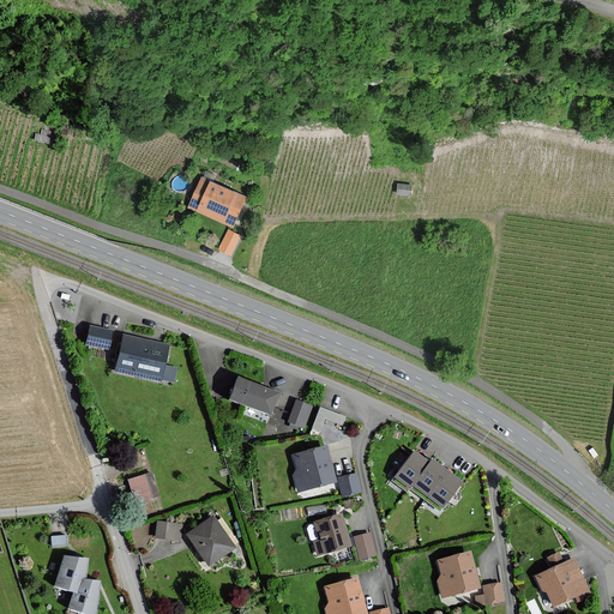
[(73,126),(65,125),(62,133),(72,136),(73,126)]
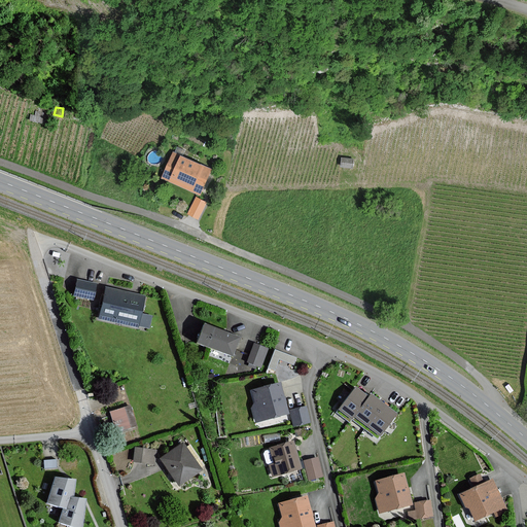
[(41,123),(43,113),(36,111),(35,116),(31,115),(30,120),(41,123)]
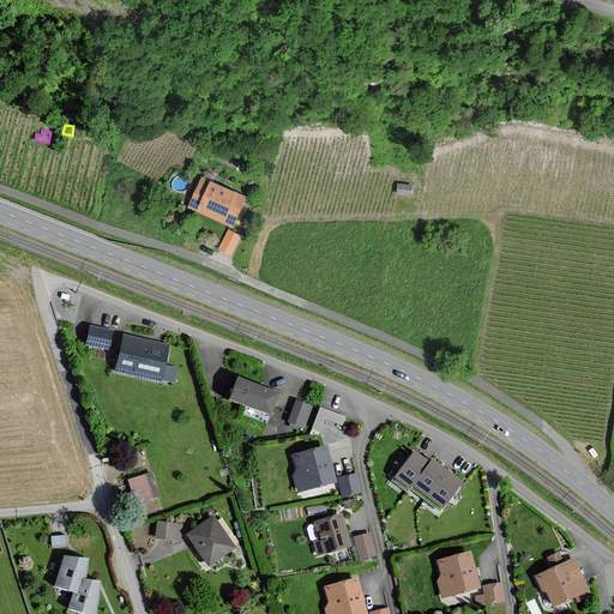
[(203,178),(190,206),(234,226),(246,196),(203,178)]
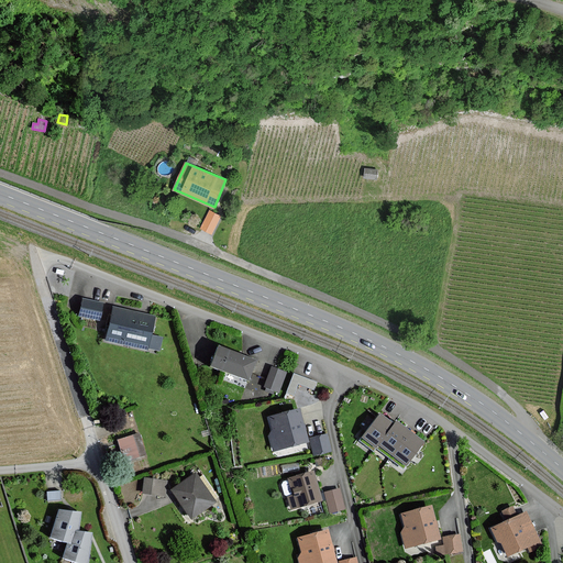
[(365,169),(364,178),(376,179),(376,170),(365,169)]
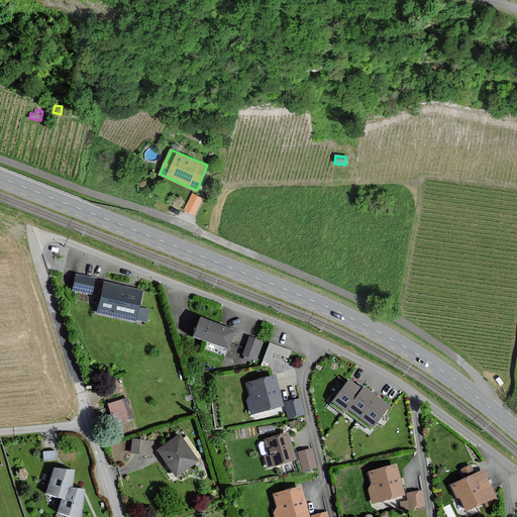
[(185,208),(195,213),(203,198),(193,193),(185,208)]
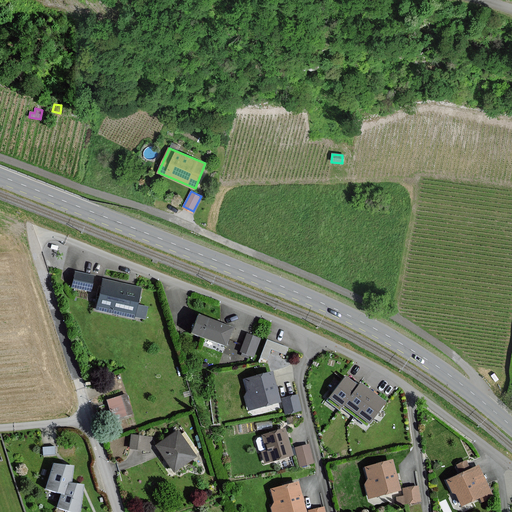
[(93,275),(75,272),(73,282),(72,288),(90,292),(91,285),(93,275)]
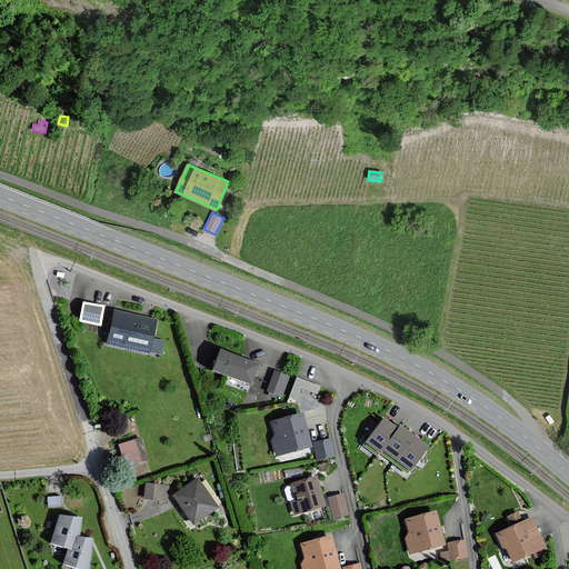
[(106,345),(149,355),(150,351),(150,350),(152,341),(153,338),(157,319),(113,309),(107,341),(106,345)]
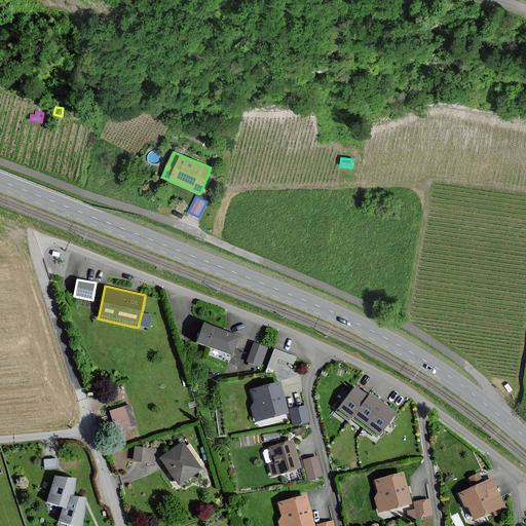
[(148,327),(151,314),(144,312),(142,312),(141,315),(139,324),(139,325),(148,327)]
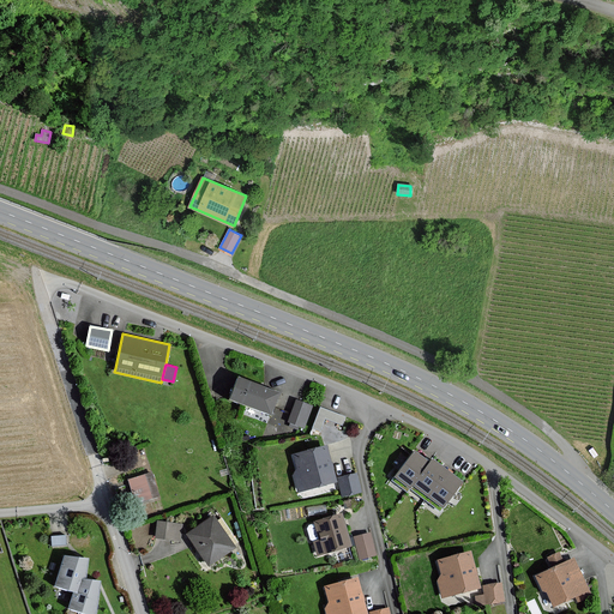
[(277,395),(238,379),(230,397),(229,399),(246,405),(269,415),(277,395)]
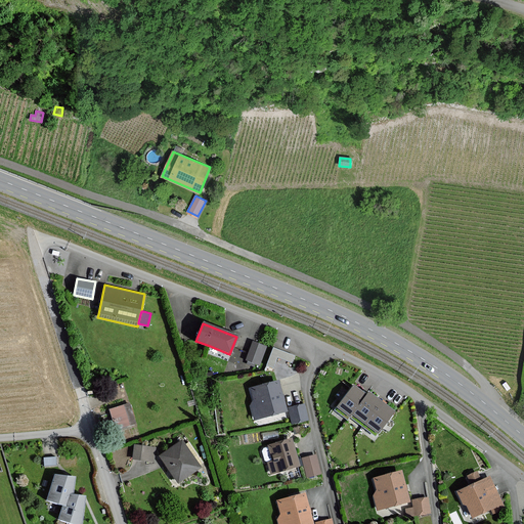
[(267,347),(253,342),(246,361),(260,366),(267,347)]
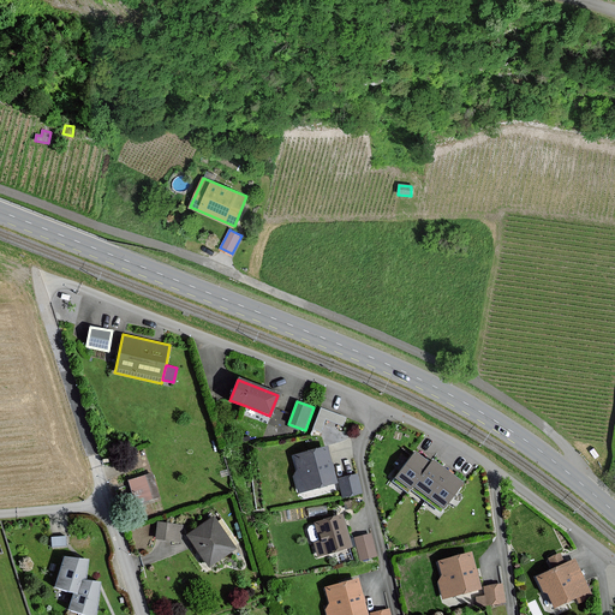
[(341,425),(345,418),(321,408),(312,429),(320,431),(324,419),(341,425)]
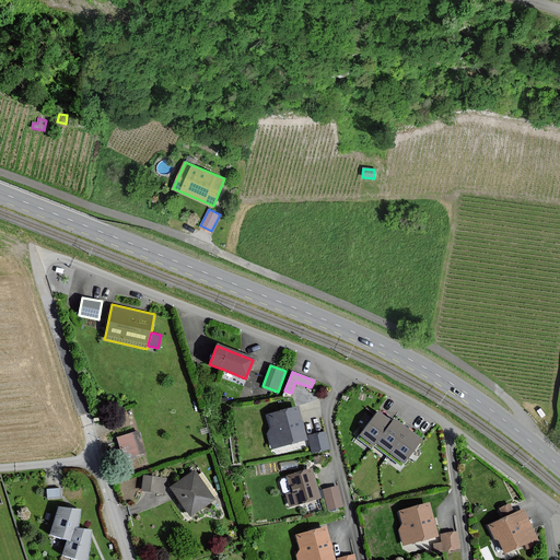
[(306,436),(300,407),(284,410),(267,415),(271,430),(267,431),(272,453),(310,443),(313,454),(331,448),(327,431),(306,436)]
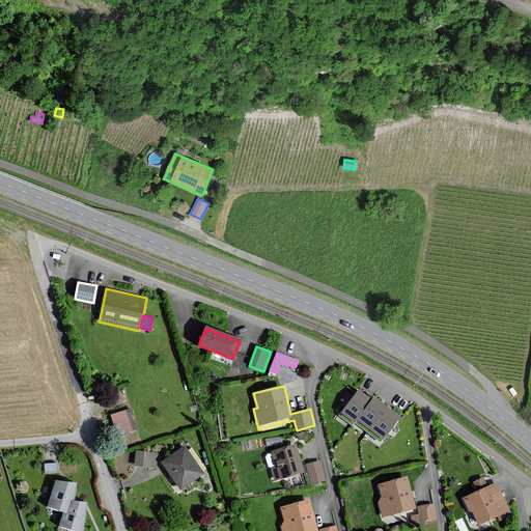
[(383,438),(399,417),(393,412),(381,402),(373,397),(370,400),(365,396),(359,391),(342,413),(355,422),(358,418),(383,438)]
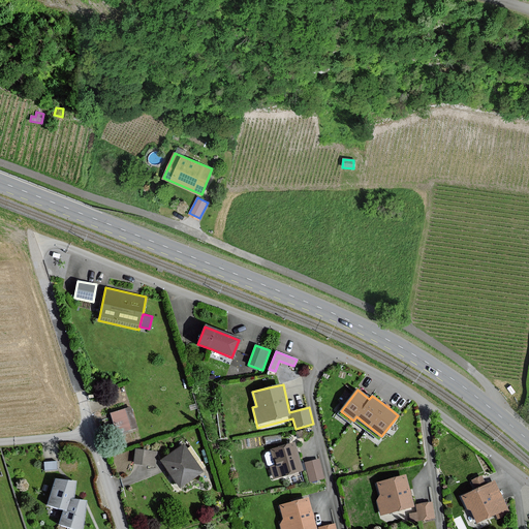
[(129,408),(112,414),(118,434),(136,428),(129,408)]
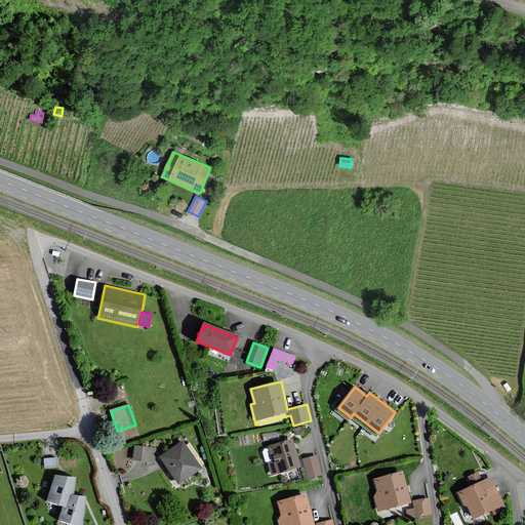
[(299,468),(291,440),(285,442),(269,446),(273,462),(268,463),(271,476),(280,474),(286,472),(288,471),(299,468)]
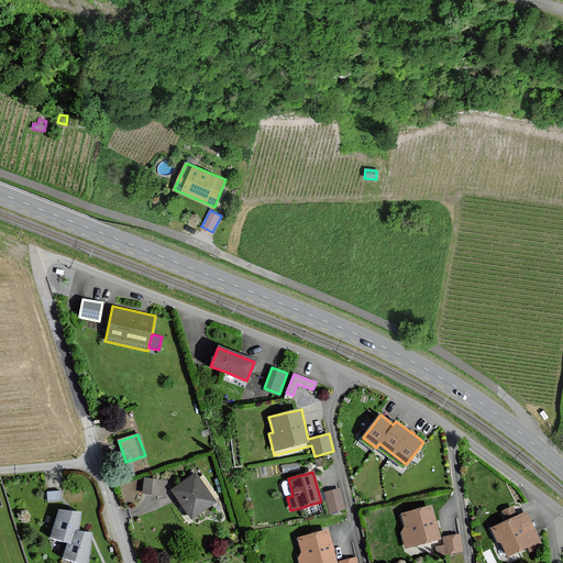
[(197,474),(172,490),(176,500),(189,519),(216,501),(197,474)]
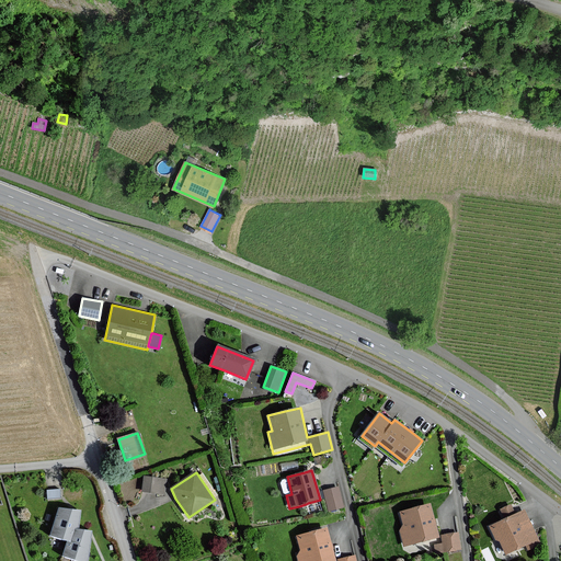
[(142,491),(164,494),(164,488),(165,479),(144,477),(142,491)]
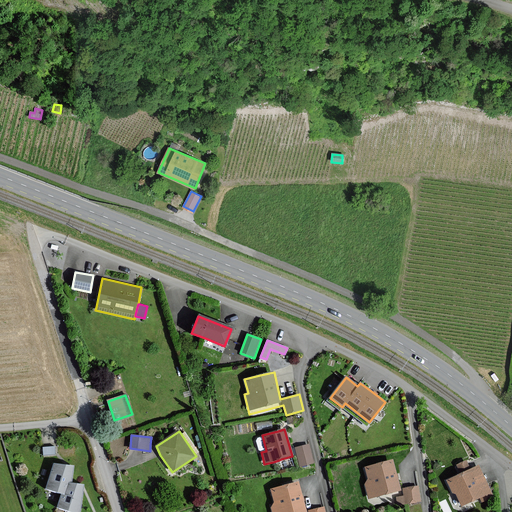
[(313,463),(308,445),(295,448),(300,467),(313,463)]
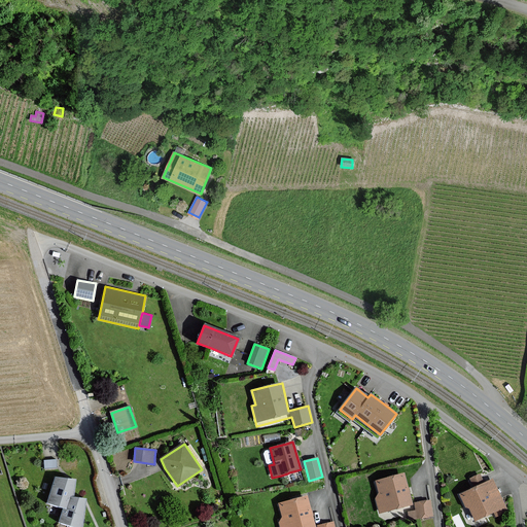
[(411,504),(402,473),(375,482),(379,497),(376,498),(380,514),(411,504)]
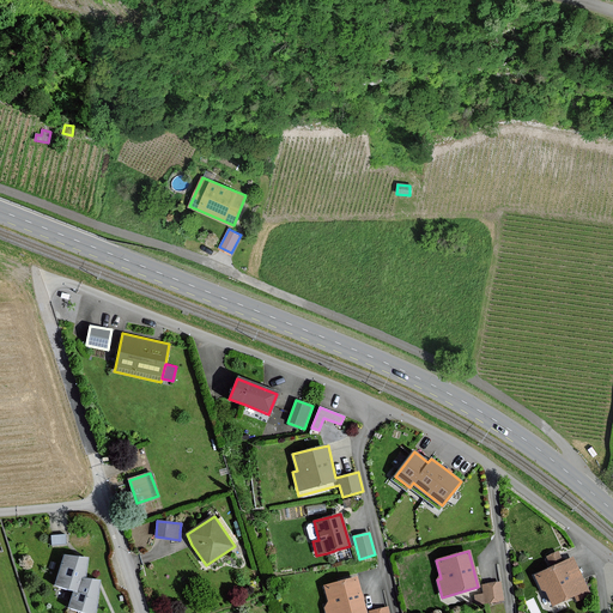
[(84,578),(86,559),(64,556),(55,586),(73,592),(77,593),(82,578),(84,578)]
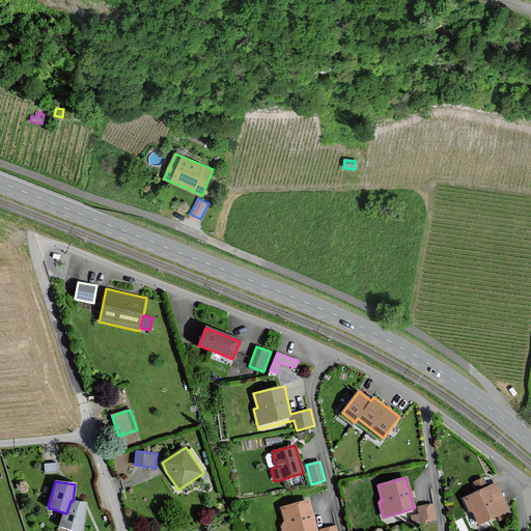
[(496,483),(463,499),(469,512),(471,511),(478,525),(497,516),(499,521),(511,514),(496,483)]
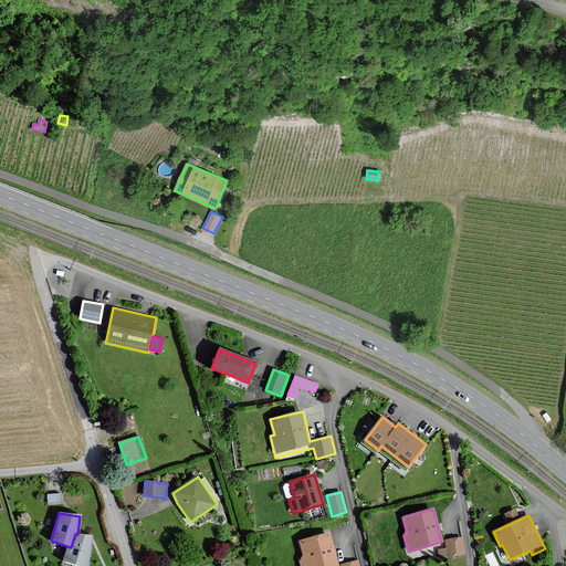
[(80,565),(87,565),(91,536),(77,534),(75,534),(71,547),(67,546),(63,561),(80,565)]
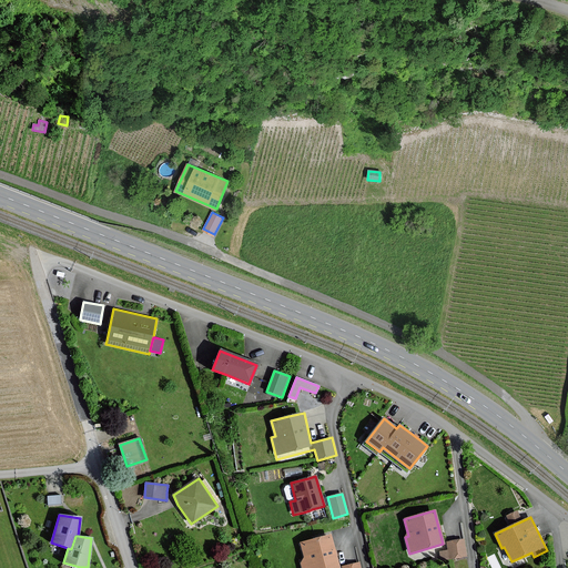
[(338,567),(331,536),(314,540),(300,544),(304,560),(301,561),(302,567),(338,567)]
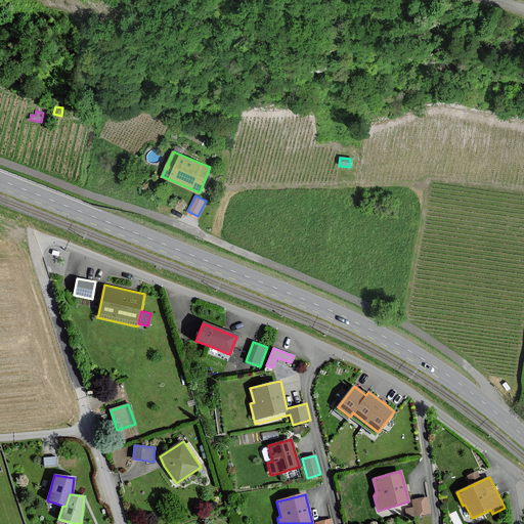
[(428,498),(412,500),(413,509),(409,509),(409,516),(430,514),(428,498)]
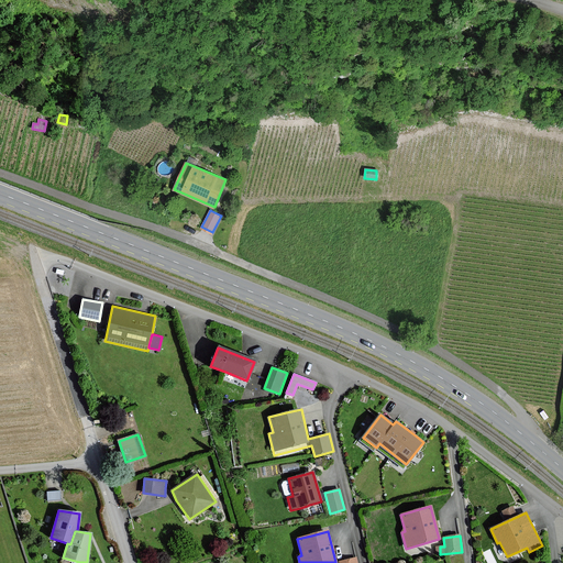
All buildings are outlined.
